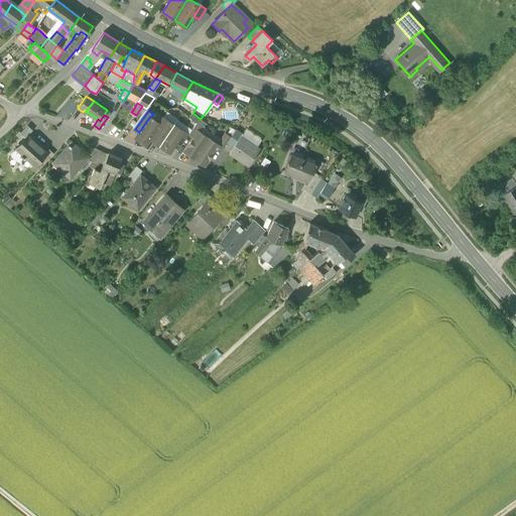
[(139,132),(135,138),(145,144),(149,139),(149,138),(159,123),(150,117),(149,117),(139,132)]
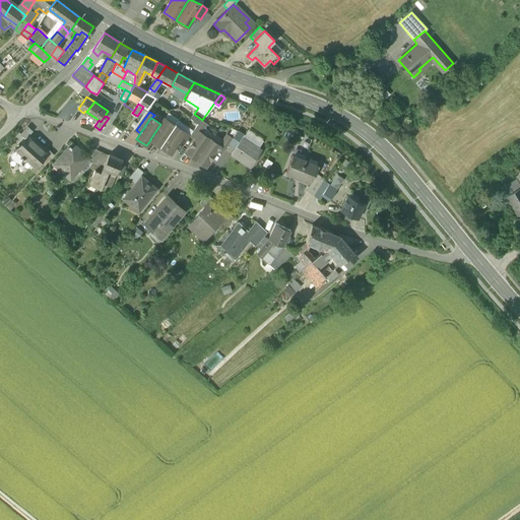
[(175,125),(165,119),(160,124),(150,139),(150,140),(160,146),(175,125)]
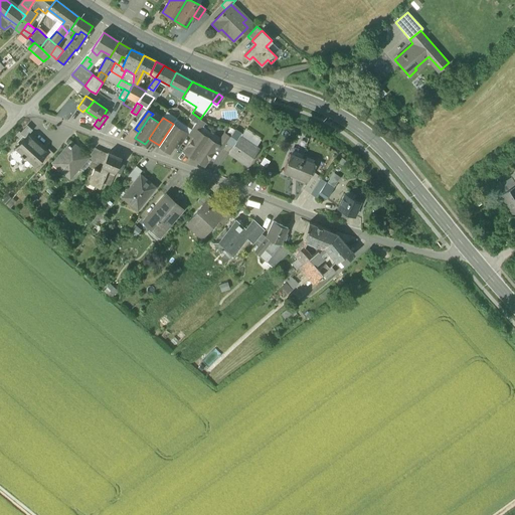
[(188,135),(193,138),(198,131),(201,127),(196,123),(188,135)]
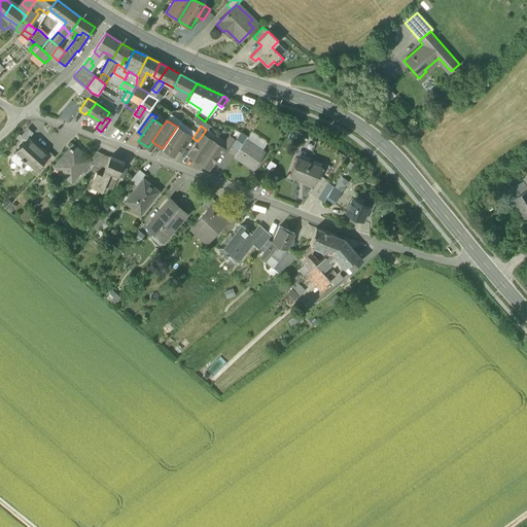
[(177,127),(163,148),(173,155),(184,139),(187,134),(177,127)]
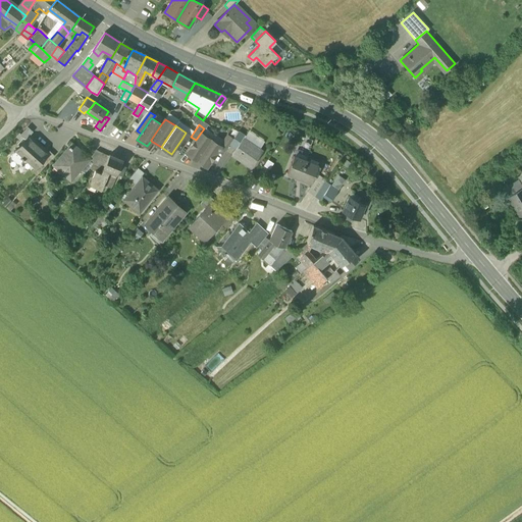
[(233,139),(231,142),(238,146),(244,138),(244,139),(246,136),(239,131),(233,139)]
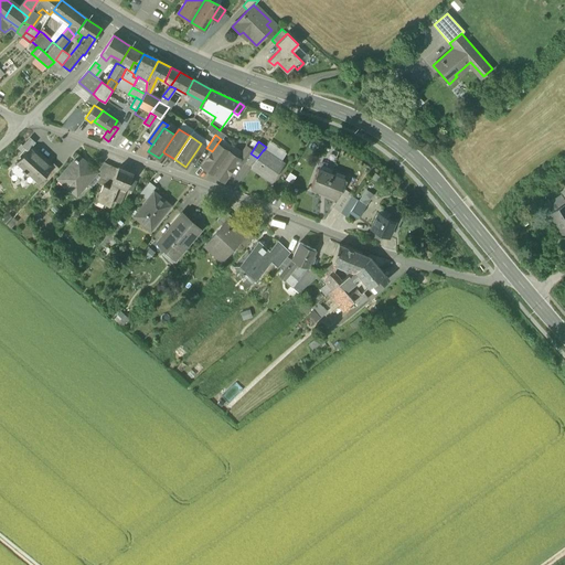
[(206,148),(201,144),(198,149),(202,152),(206,148)]
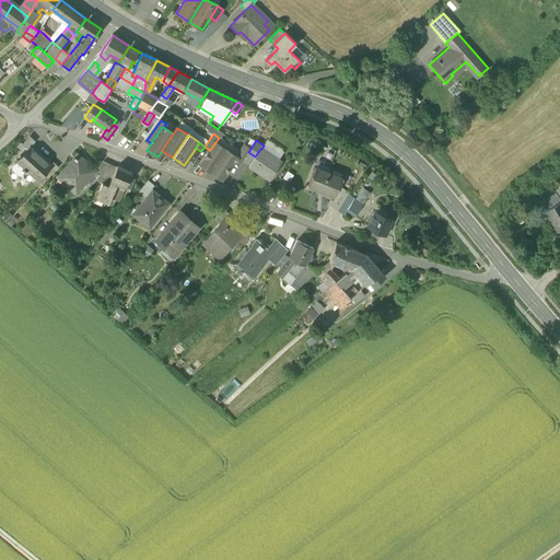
[(210,150),(200,164),(211,172),(226,149),(216,142),(210,150)]
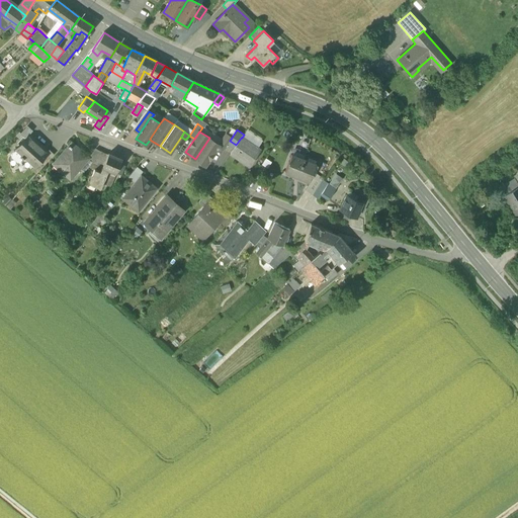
[(232,138),(226,134),(223,140),(228,143),(230,141),(232,138)]
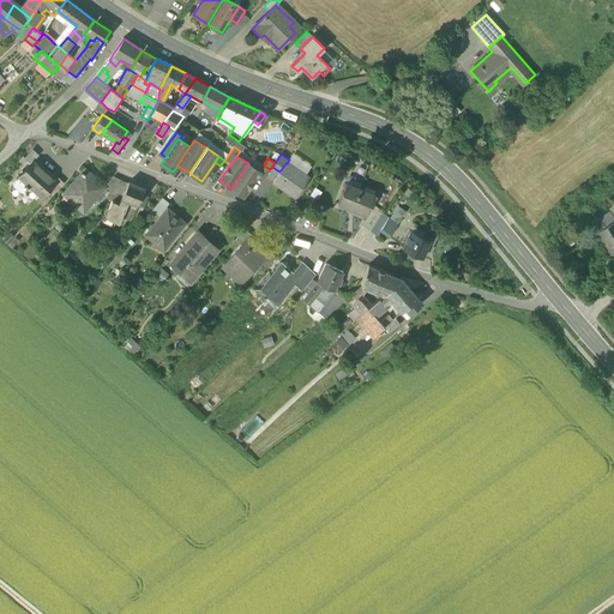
[(55,179),(34,160),(19,175),(25,181),(24,184),(28,186),(40,197),(56,179),(55,179)]
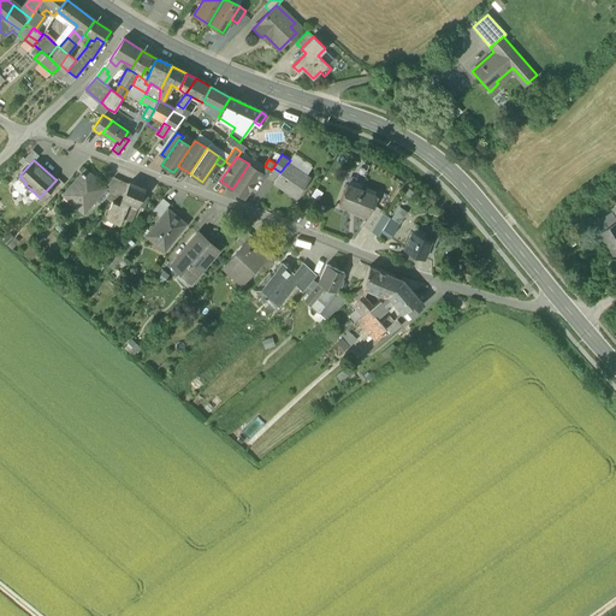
[(280,172),(273,183),(282,189),(282,188),(294,196),(301,185),(303,188),(311,178),(288,164),(288,163),(280,172)]
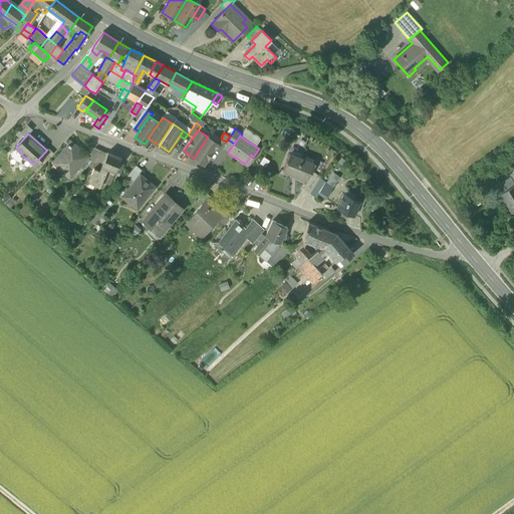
[(208,137),(194,158),(203,165),(215,149),(218,144),(217,144),(208,137)]
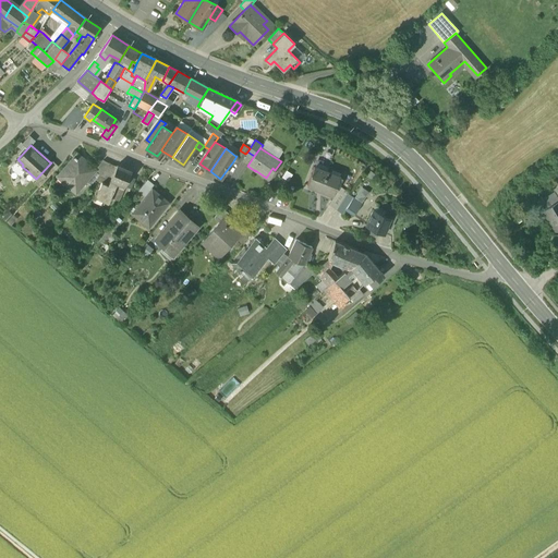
[(240,150),(235,156),(237,156),(233,161),(239,165),(245,154),(240,150)]
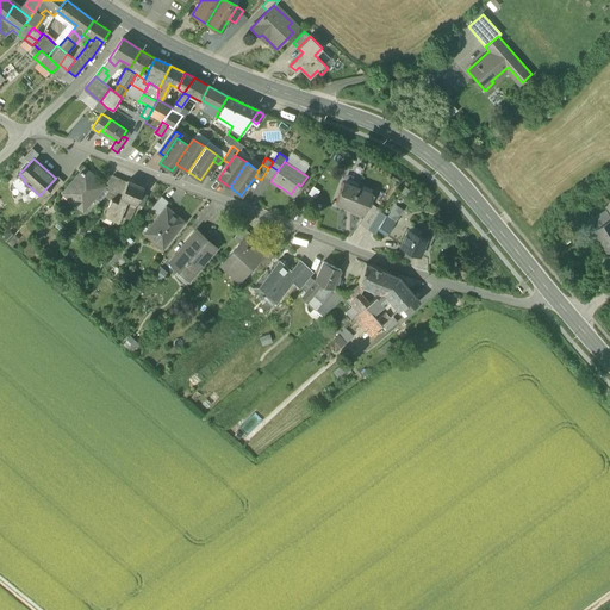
[(81,172),(63,192),(82,210),(104,186),(104,185),(83,168),(82,170),(80,169),(79,170),(81,172)]
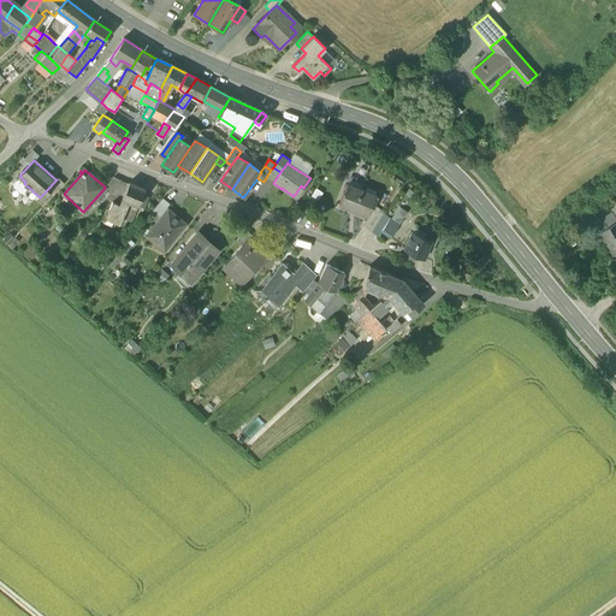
[(113,176),(105,187),(105,188),(110,191),(120,179),(113,176)]
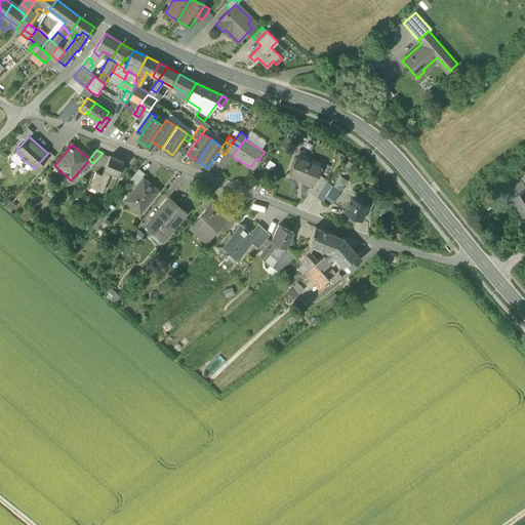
[(48,153),(34,168),(32,170),(37,175),(54,156),(49,151),(47,153),(48,153)]
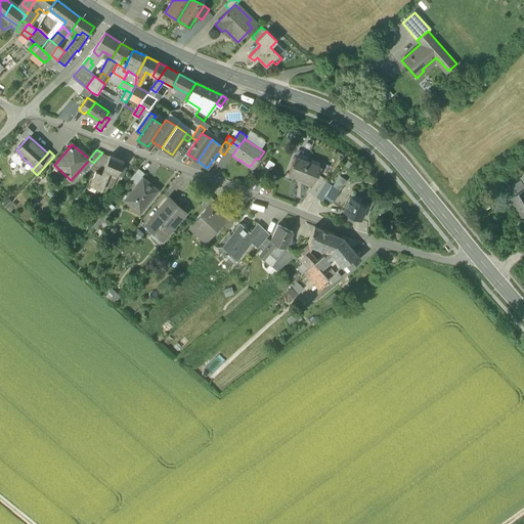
[(110,156),(102,153),(93,163),(97,165),(95,170),(101,173),(103,169),(110,156)]
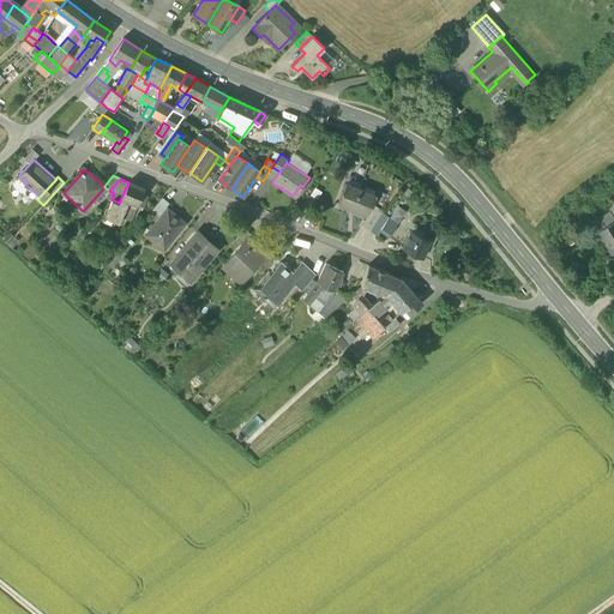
[(119,203),(112,199),(104,216),(119,222),(121,216),(128,200),(137,204),(144,188),(128,181),(128,182),(121,198),(119,203)]
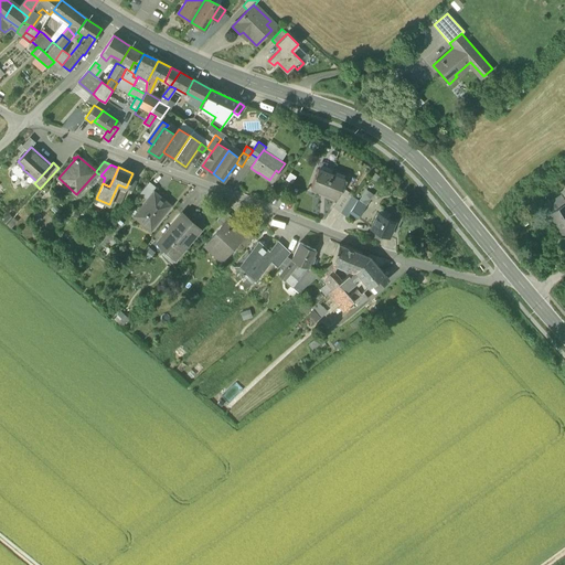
[(344,179),(318,169),(310,188),(337,198),(344,179)]
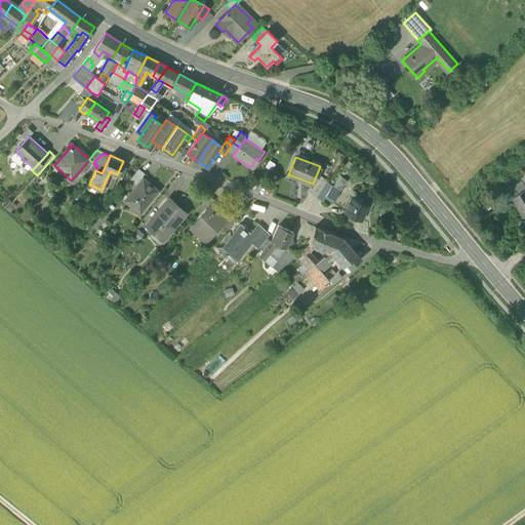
[(264,167),(255,179),(261,183),(269,171),(264,167)]
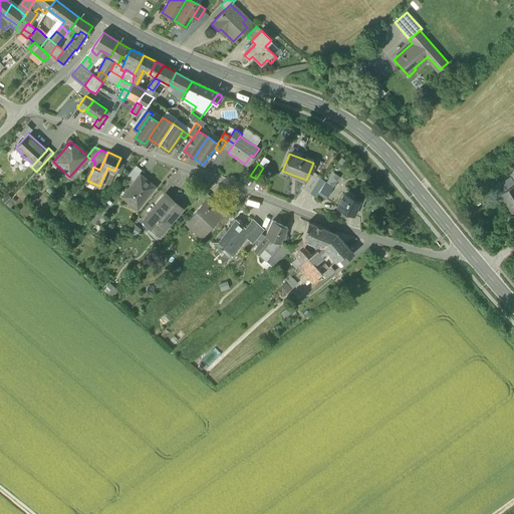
[(141,170),(136,166),(126,176),(134,181),(140,175),(139,174),(141,170)]
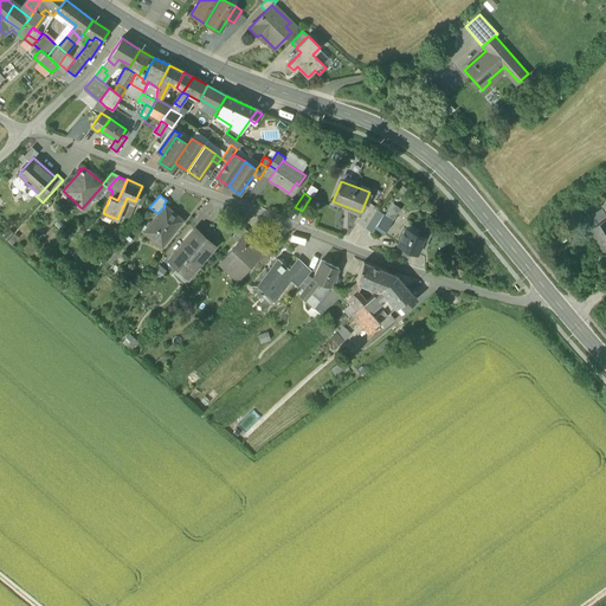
[(135,201),(127,198),(120,213),(128,218),(135,201)]
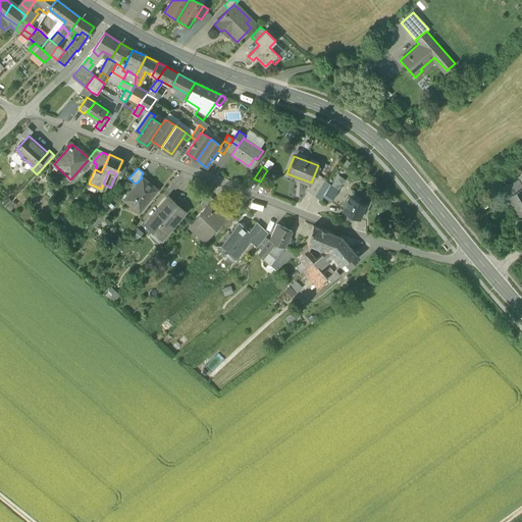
[(318,175),(308,191),(314,196),(321,187),(325,179),(318,175)]
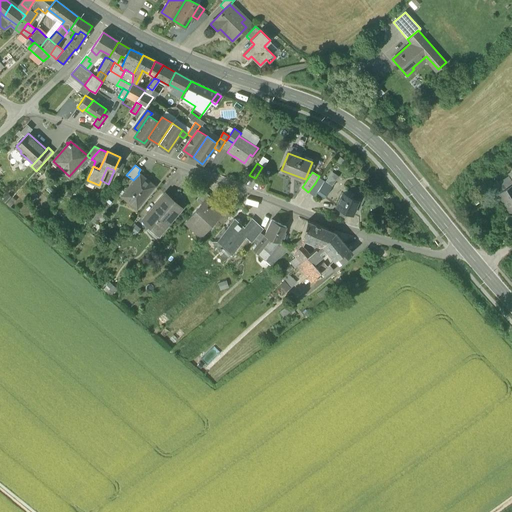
[(133,180),(121,195),(136,208),(154,186),(139,173),(139,174),(133,180)]
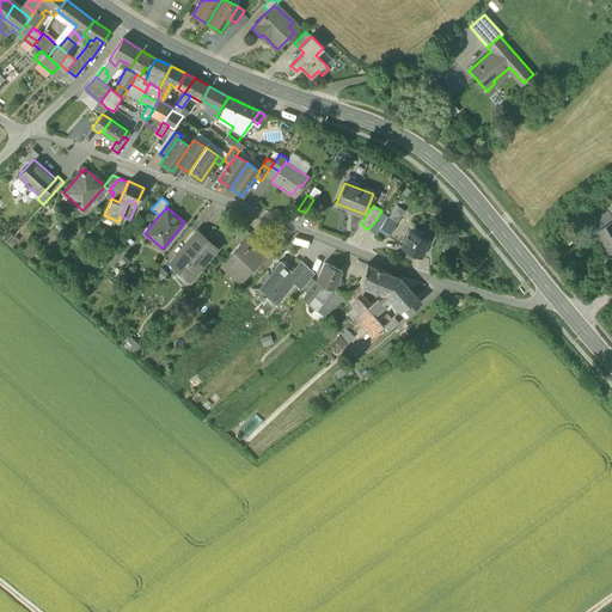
[(611,215),(609,210),(595,219),(601,227),(611,220),(611,215)]
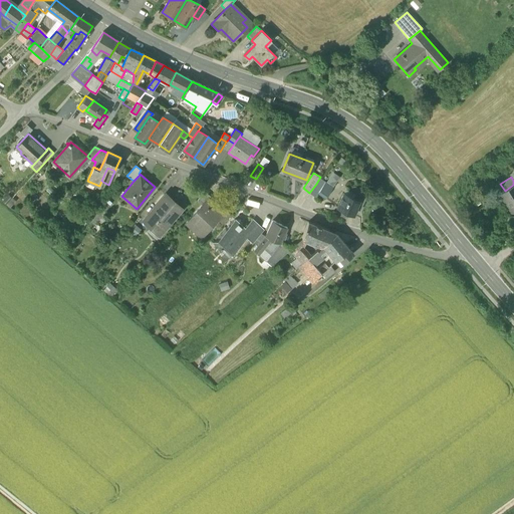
[(498,181),(492,185),(499,196),(501,194),(505,191),(500,184),(498,181)]
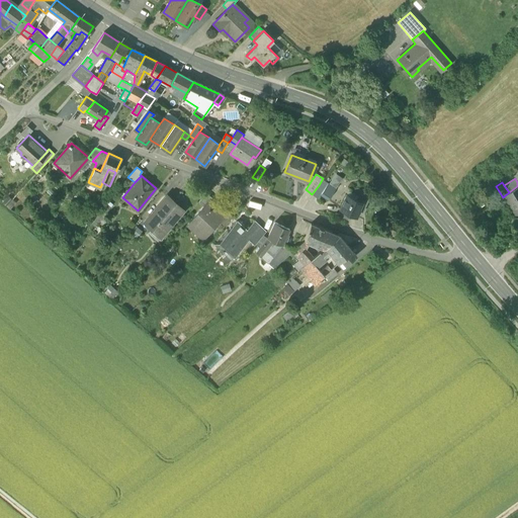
[(324,188),(320,194),(328,199),(335,188),(335,187),(330,184),(328,183),(324,188)]
